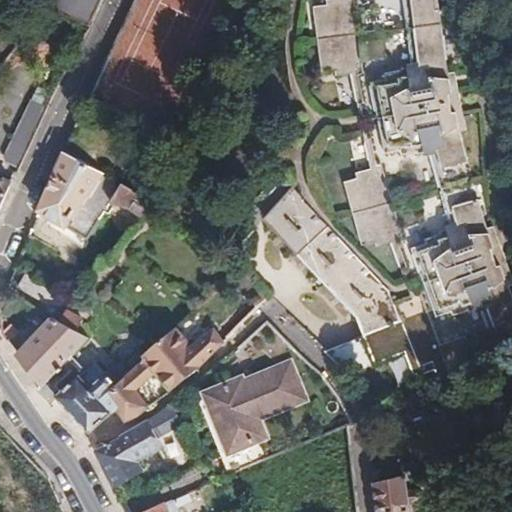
[(45,0),(42,6),(82,25),(86,16),(88,17),(90,11),(94,14),(101,0),(45,0)]
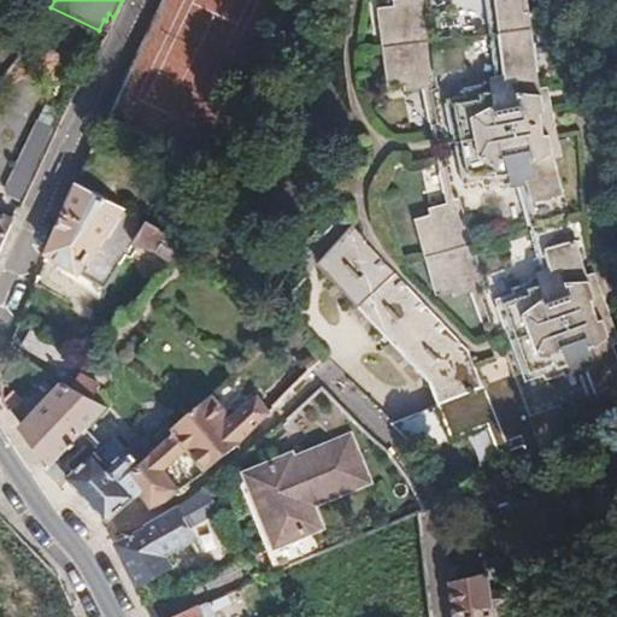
[(407,0),(409,9),(394,12),(395,18),(377,22),(388,98),(405,94),(406,101),(425,99),(452,210),(436,216),(436,223),(422,228),(442,293),(457,289),(459,294),(479,289),(504,362),(513,360),(544,438),(616,409),(616,325),(600,277),(593,280),(558,164),(564,162),(551,90),(541,90),(528,0),(407,0)]
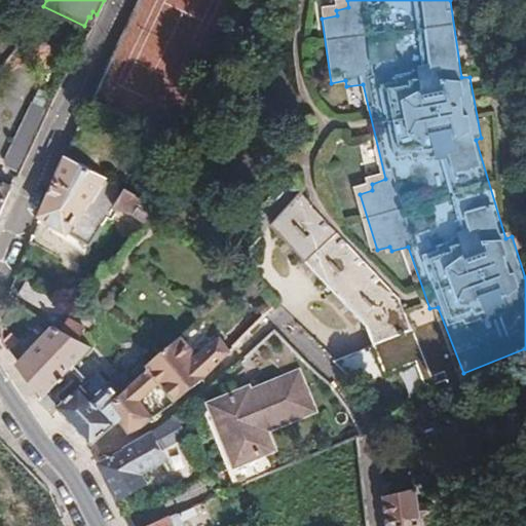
[(88,16),(84,26),(90,29),(97,14),(92,11),(90,17),(88,16)]
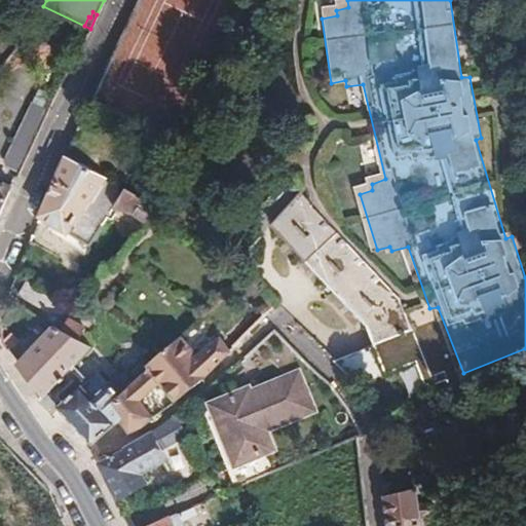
[(1,167),(16,177),(45,112),(30,106),(1,167)]
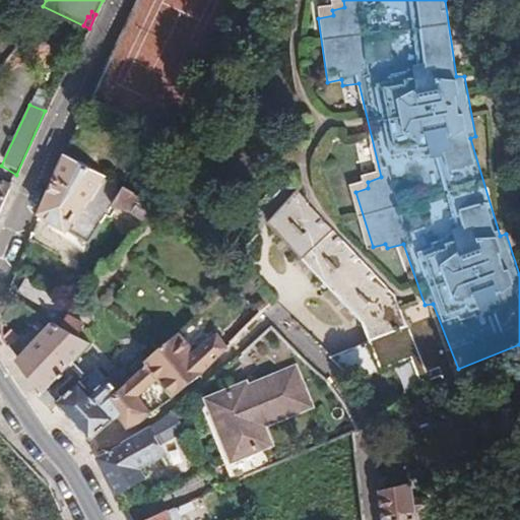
[(129,214),(145,224),(155,206),(63,154),(39,213),(63,230),(83,238),(106,209),(117,210),(129,214)]
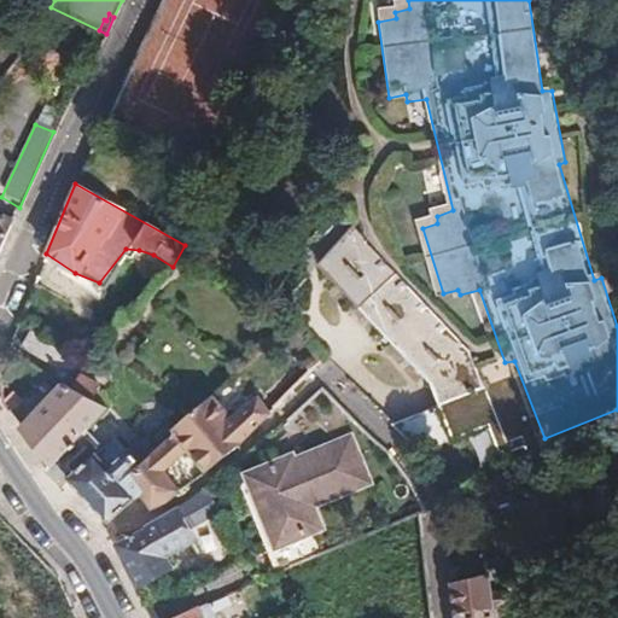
[(0,248),(12,220),(0,214),(0,248)]
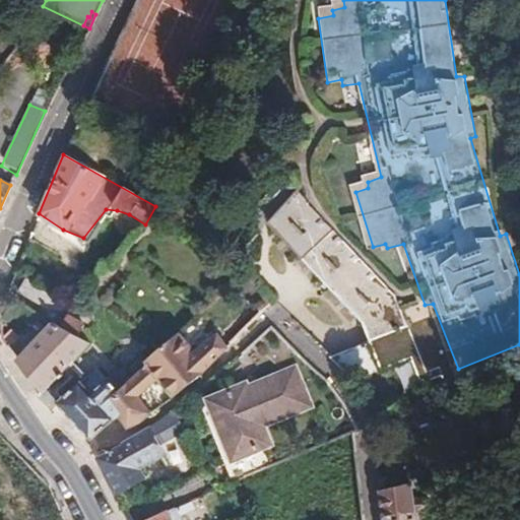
[(297,188),(287,200),(419,348),(410,356),(421,385),(439,379),(445,390),(455,386),(430,317),(407,325),(396,295),(297,188)]
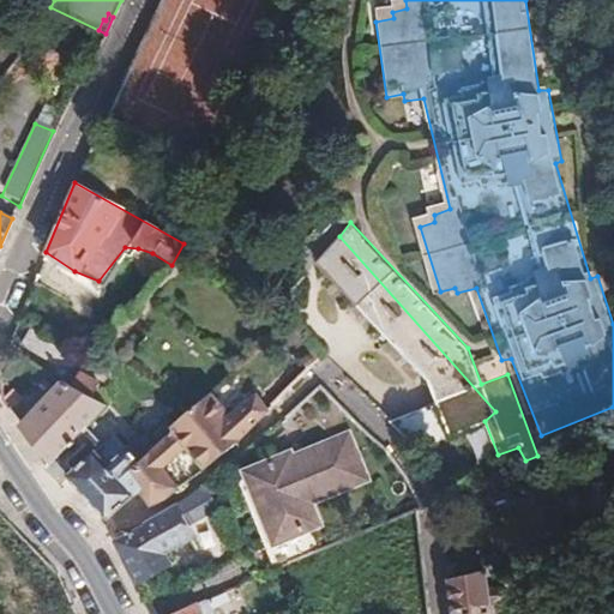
[(429,404),(389,423),(414,452),(471,429),(473,432),(485,421),(495,411),(339,236),(315,265),(421,381),(429,404)]
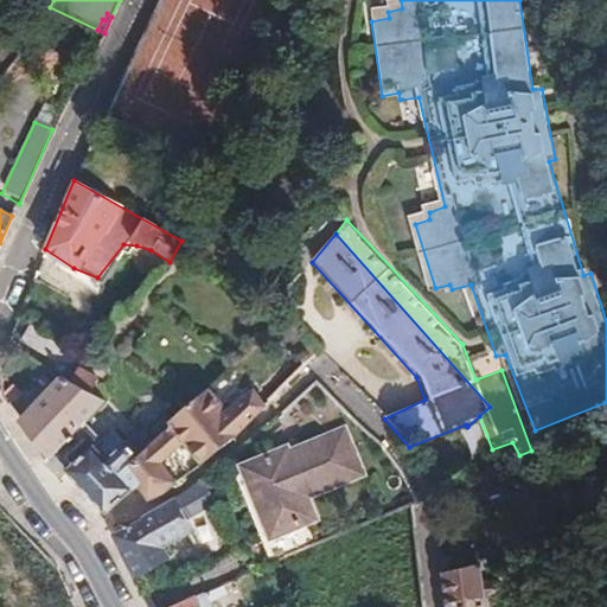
[(0,359),(13,366),(20,353),(6,344),(0,356),(0,359)]
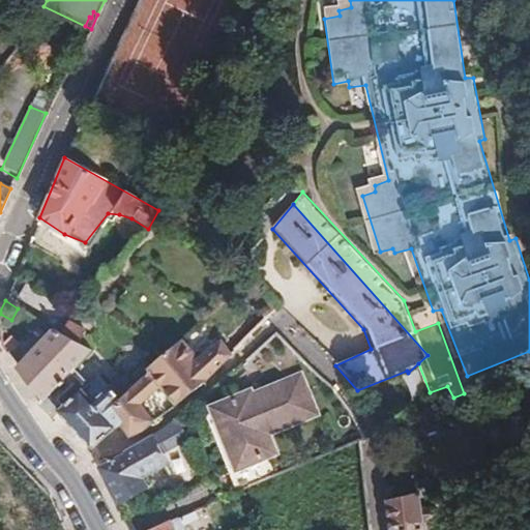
[(57,323),(53,329),(60,334),(64,327),(57,323)]
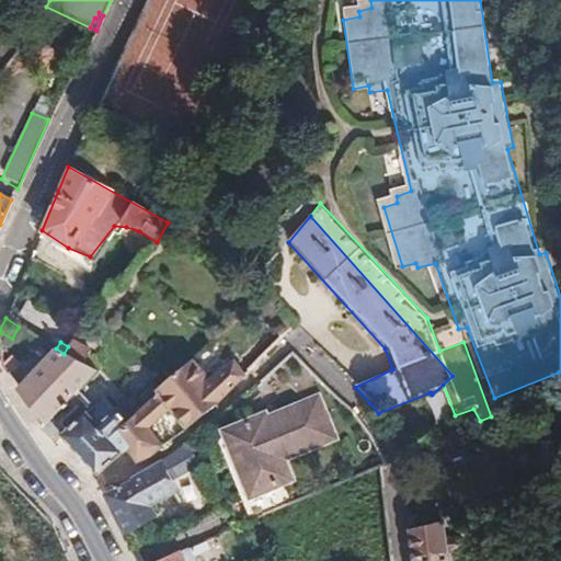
[(64,354),(80,363),(87,352),(70,343),(68,346),(64,354)]
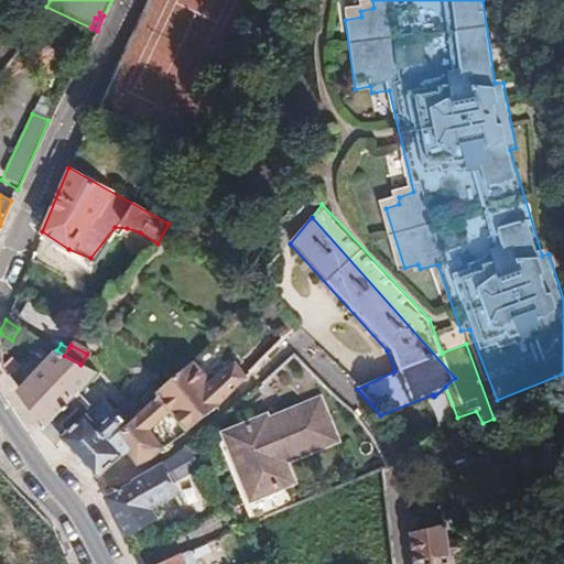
[(19,391),(45,423),(73,394),(94,373),(80,365),(64,356),(56,350),(19,391)]
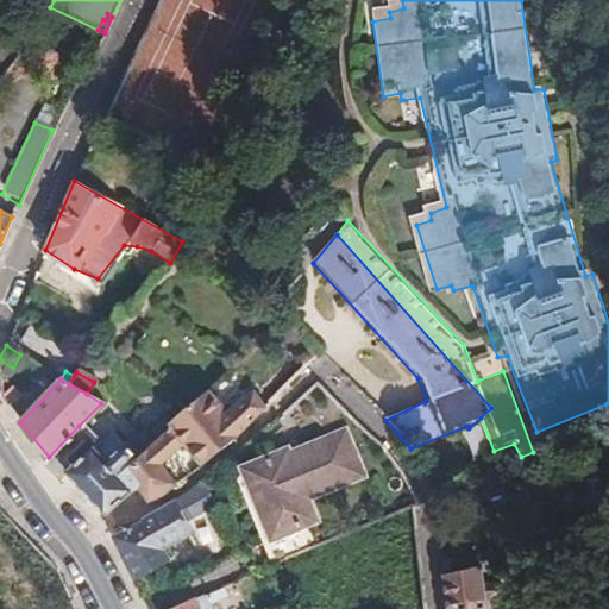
[(118,473),(132,489),(140,487),(148,501),(164,493),(224,449),(262,410),(244,391),(226,410),(208,389),(138,454),(118,473)]
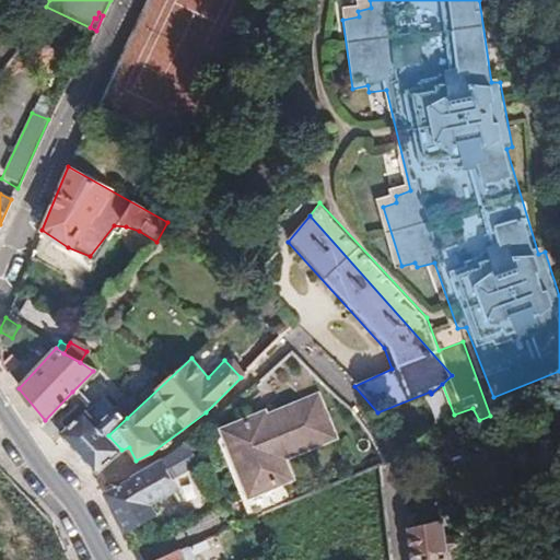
[(96,475),(121,450),(108,435),(127,418),(115,407),(105,416),(96,407),(90,408),(72,392),(45,420),(38,427),(54,442),(61,434),(96,475)]
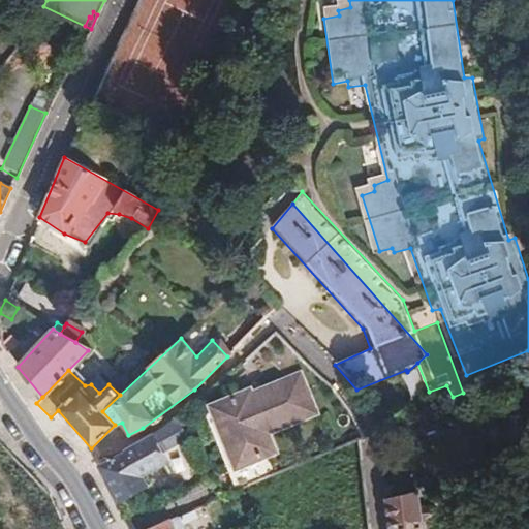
[(213,407),(231,454),(237,452),(244,467),(275,452),(267,432),(315,411),(302,375),(251,396),(254,401),(247,404),(242,394),(213,407)]
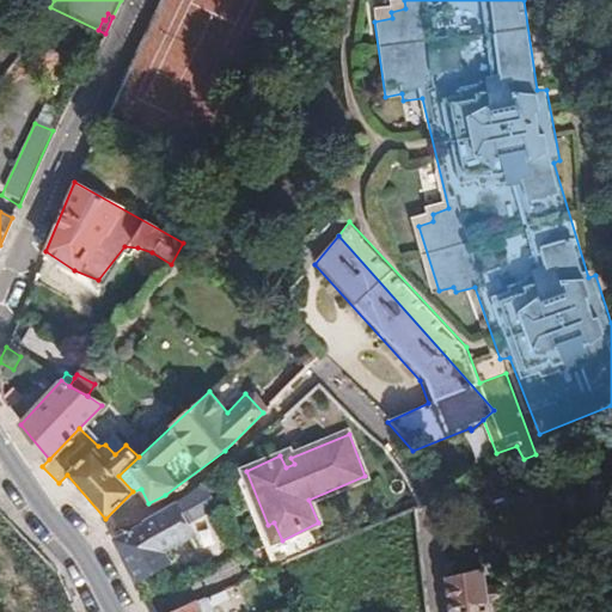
[(115,539),(136,582),(170,563),(164,549),(190,533),(175,505),(115,539)]
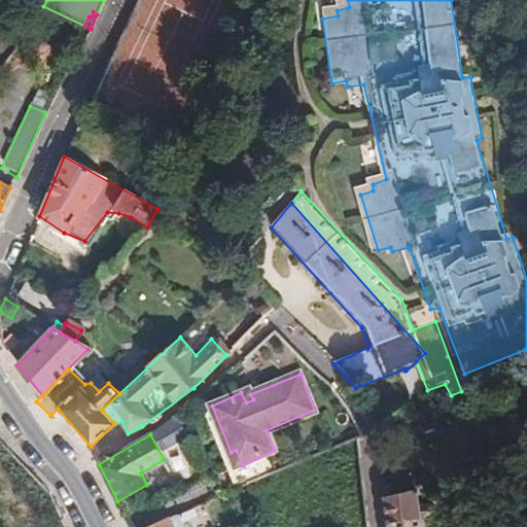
[(236,450),(231,452),(237,467),(243,465),(236,450)]
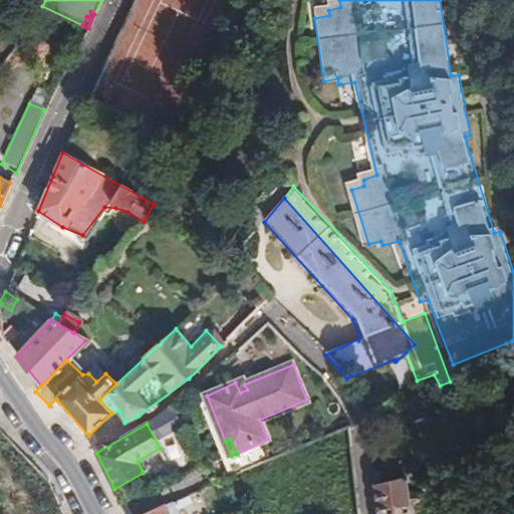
[(209,467),(217,485),(245,473),(237,454),(231,456),(209,467)]
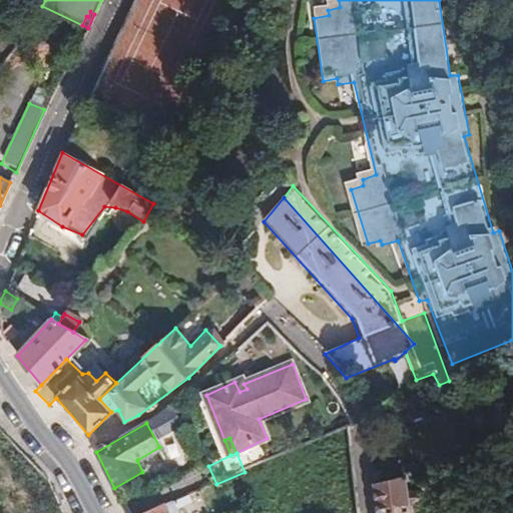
[(402,471),(376,478),(380,512),(410,512),(408,503),(412,499),(413,496),(412,493),(410,492),(406,491),(402,471)]
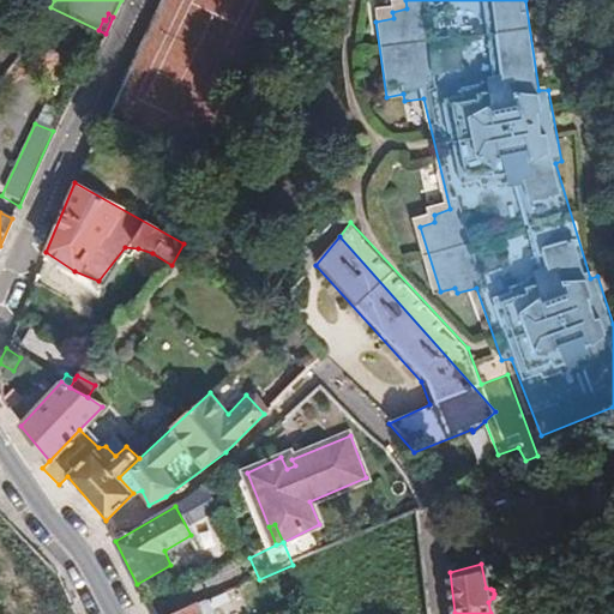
[(290,611),(304,607),(307,605),(302,590),(286,596),(290,611)]
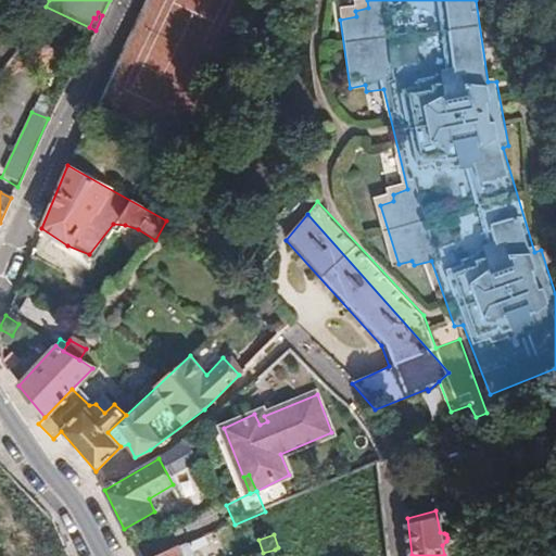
[(185,540),(187,545),(194,542),(192,536),(185,540)]
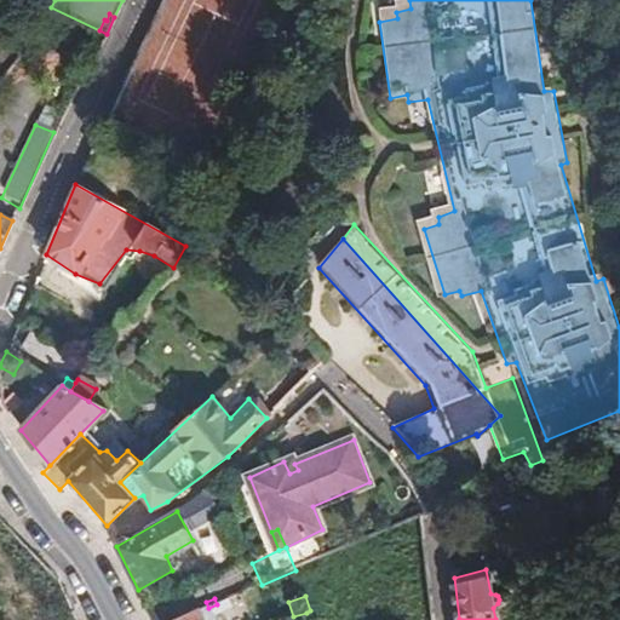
[(182,619),(213,619),(208,608),(182,619)]
